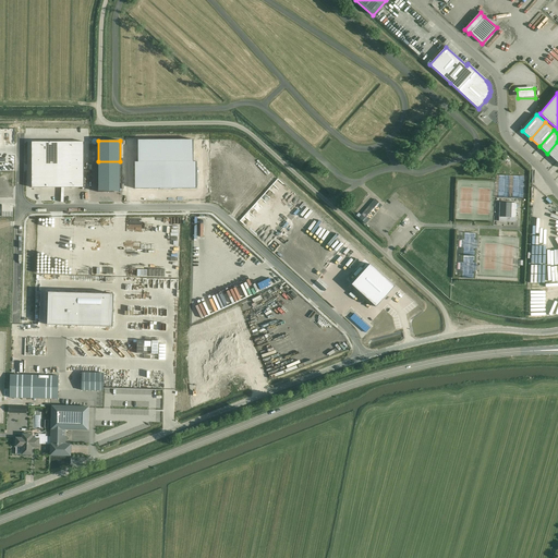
[(137,150),(166,150),(166,141),(137,141),(137,150)]
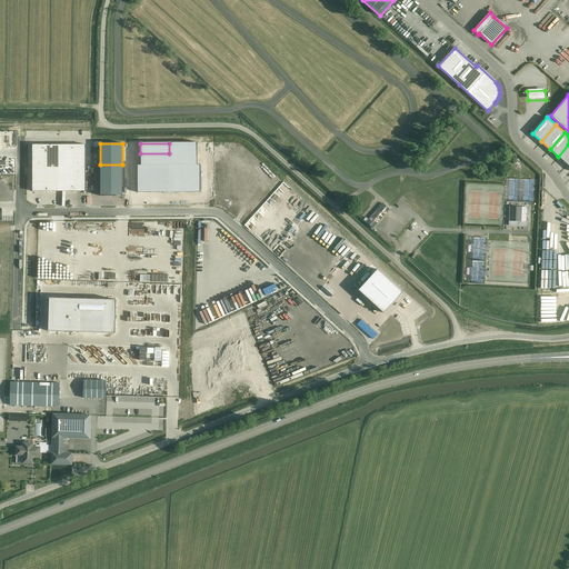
[(169,143),(169,153),(197,153),(197,143),(169,143)]
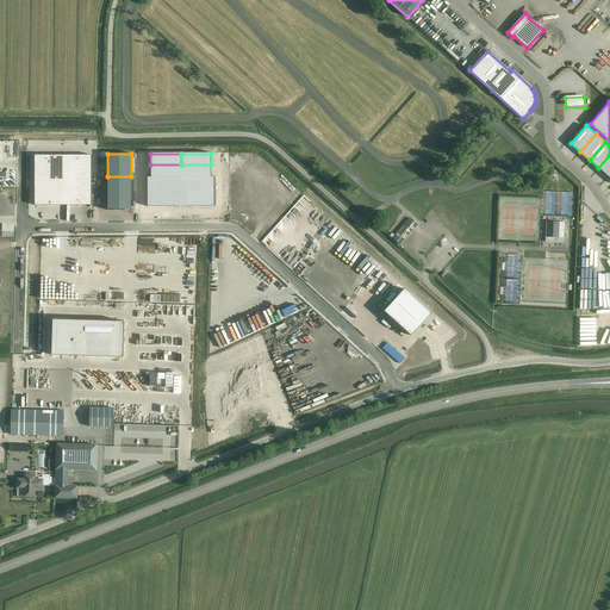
[(49,155),(35,155),(35,180),(49,180),(49,155)]
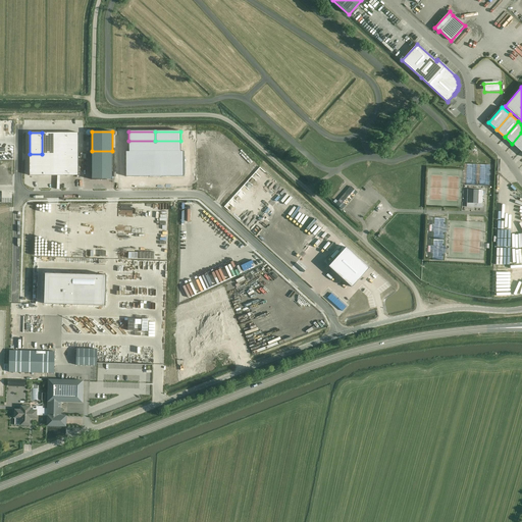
[(54,133),(42,133),(42,154),(54,154),(54,133)]
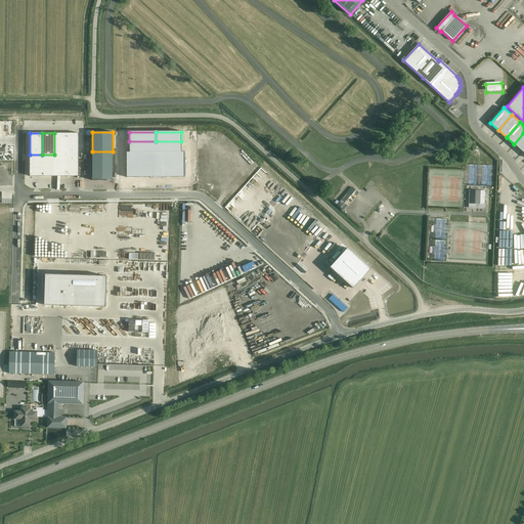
[(67,133),(54,133),(54,155),(67,155),(67,133)]
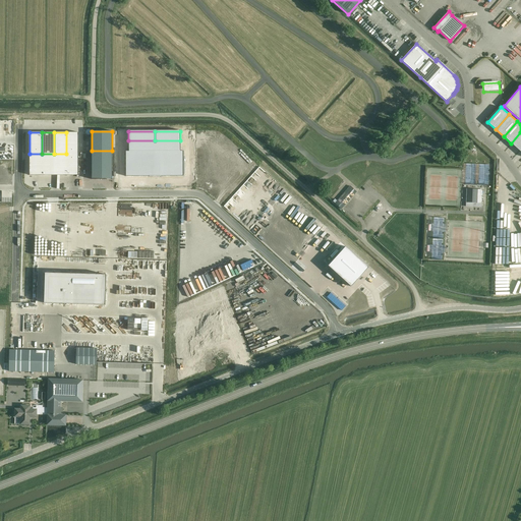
[(78,132),(66,132),(66,154),(78,154),(78,132)]
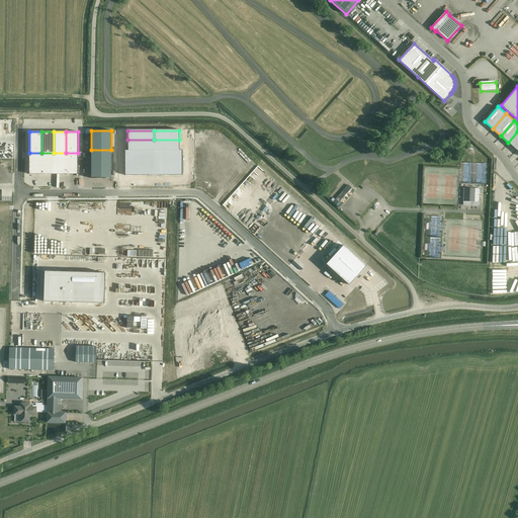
[(517,132),(508,143),(516,150),(517,148),(517,132)]
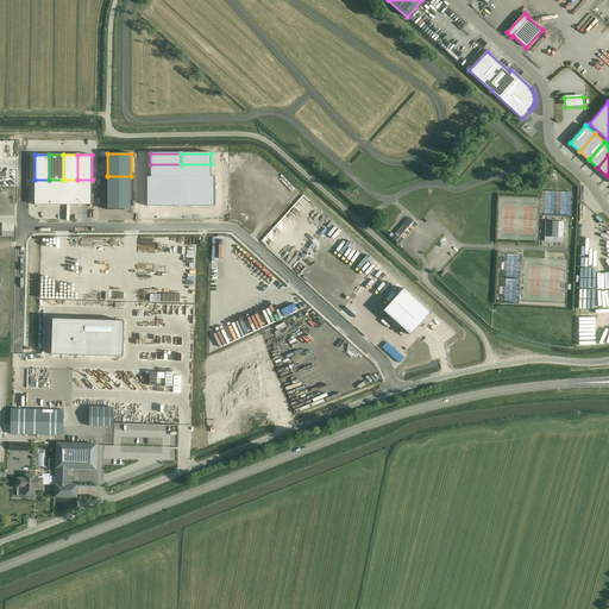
[(174,177),(181,177),(181,164),(150,164),(151,177),(161,177),(174,177)]
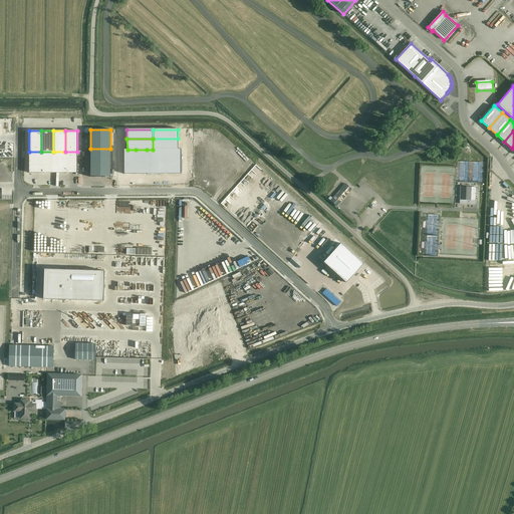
[(153,139),(153,150),(159,150),(170,150),(179,150),(178,139),(153,139)]
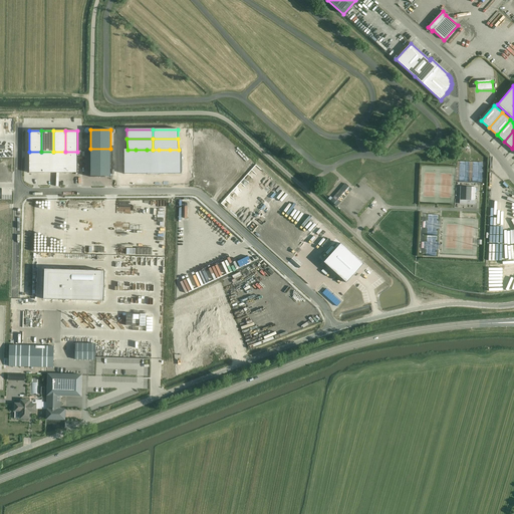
[(110,149),(90,149),(90,163),(110,163),(110,149)]
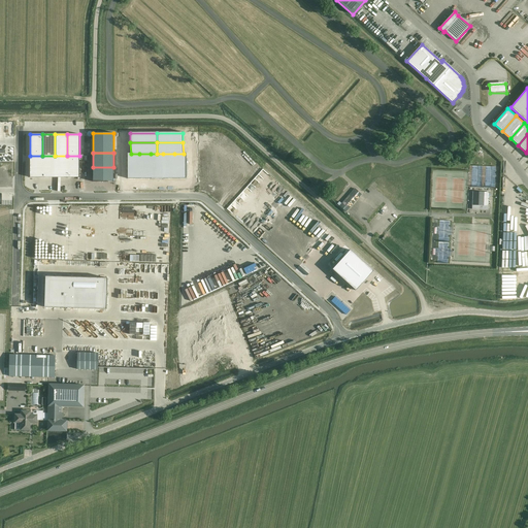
[(128,179),(139,178),(139,154),(131,154),(128,154),(128,179)]
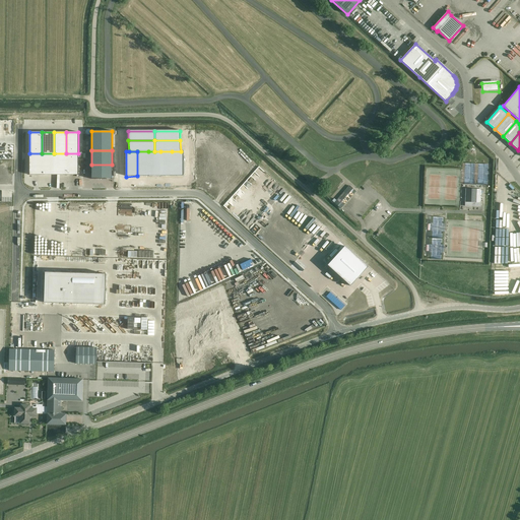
[(137,176),(149,176),(148,151),(137,151),(137,176)]
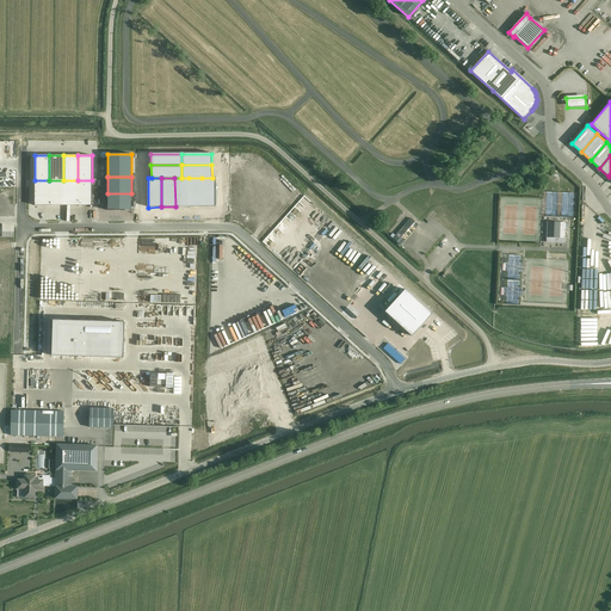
[(176,207),(189,207),(189,178),(174,178),(176,207)]
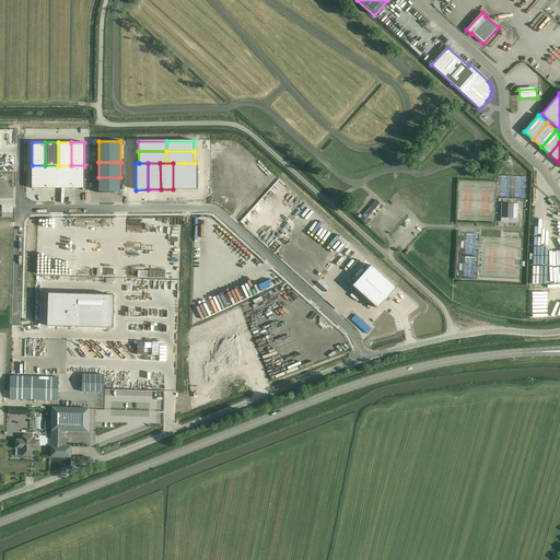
[(173,189),(185,189),(185,163),(173,163),(173,189)]
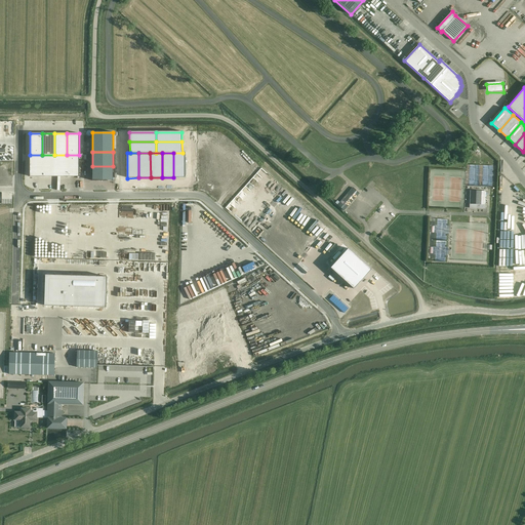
[(173,153),(173,177),(186,177),(186,153),(173,153)]
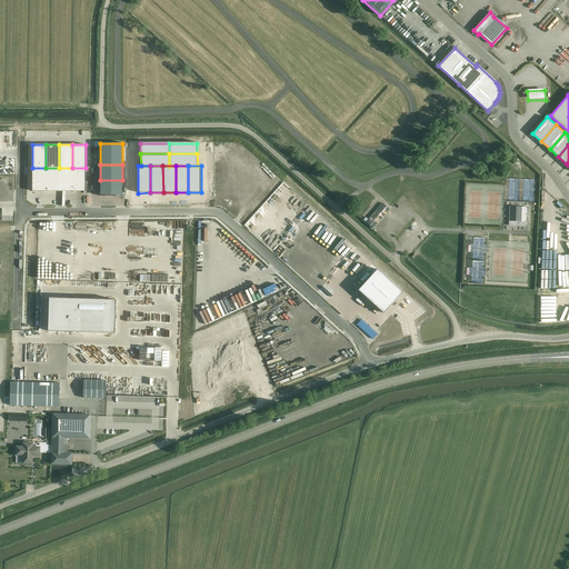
[(46,168),(32,168),(32,191),(46,191),(46,168)]
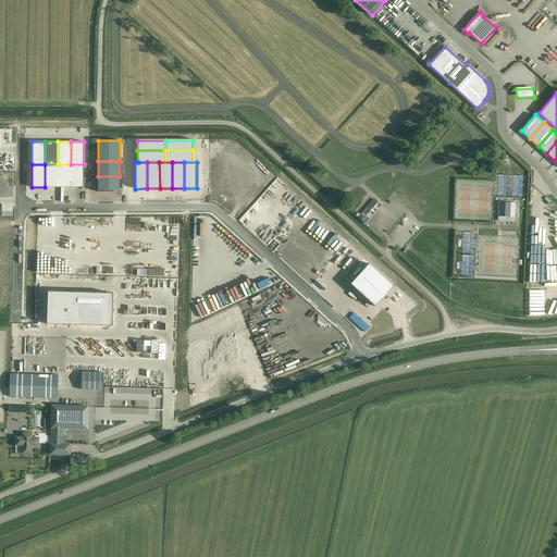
[(58,164),(45,164),(45,187),(58,187),(58,164)]
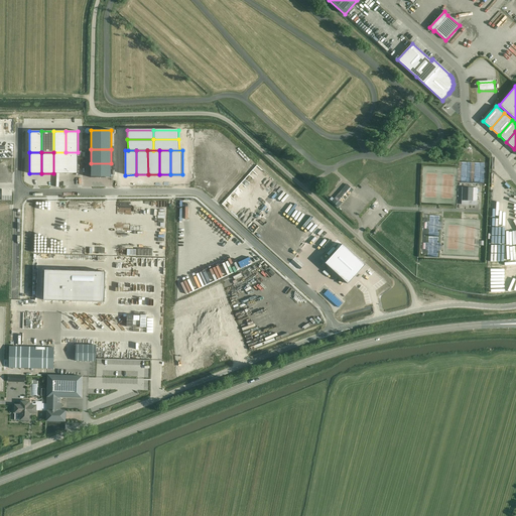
[(66,152),(53,152),(53,173),(66,173),(66,152)]
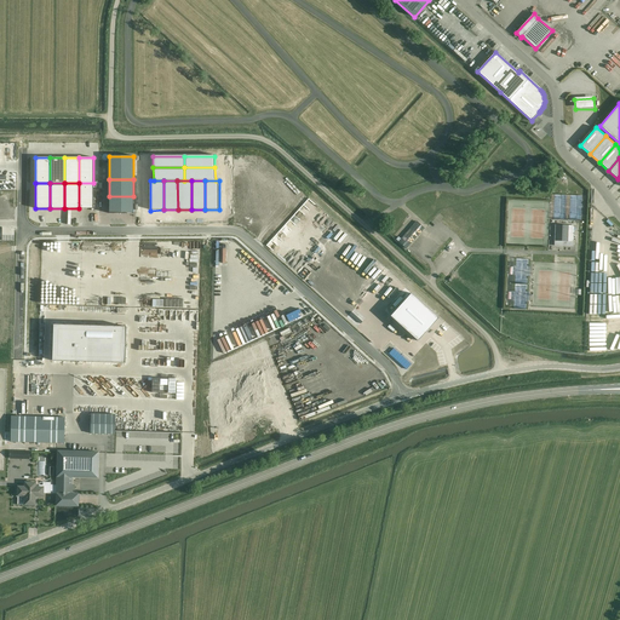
[(93,183),(79,183),(79,208),(93,208),(93,183)]
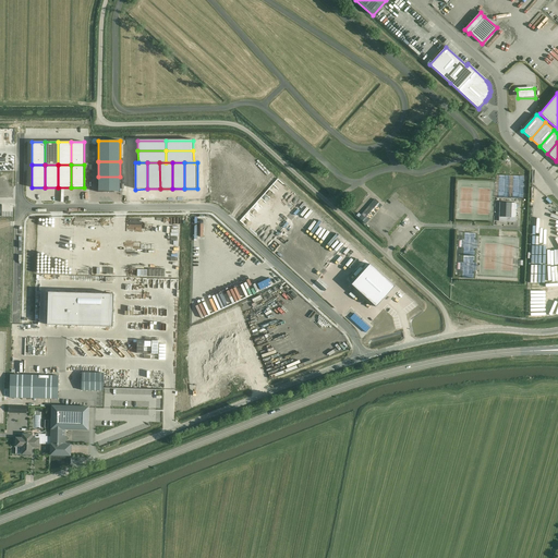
[(120,177),(98,177),(98,192),(120,192),(120,177)]
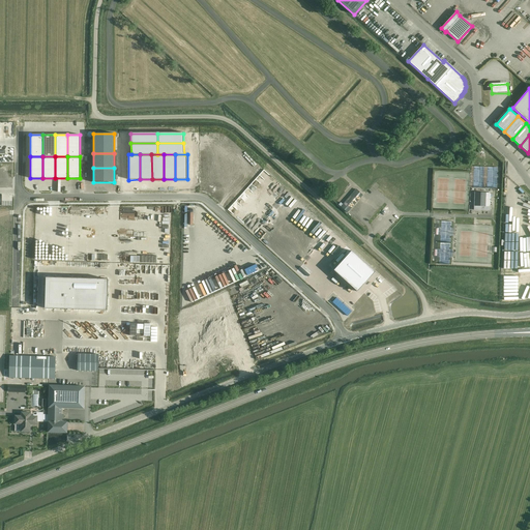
[(356,190),(341,207),(347,212),(362,196),(356,190)]
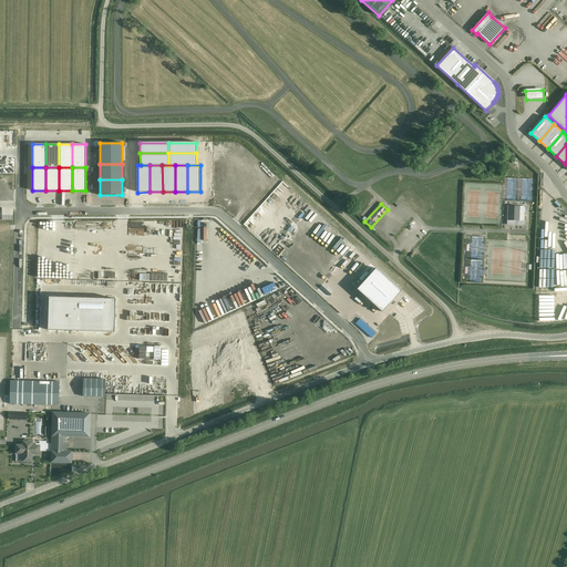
[(511,206),(511,220),(514,220),(514,225),(524,226),(525,206),(511,206)]
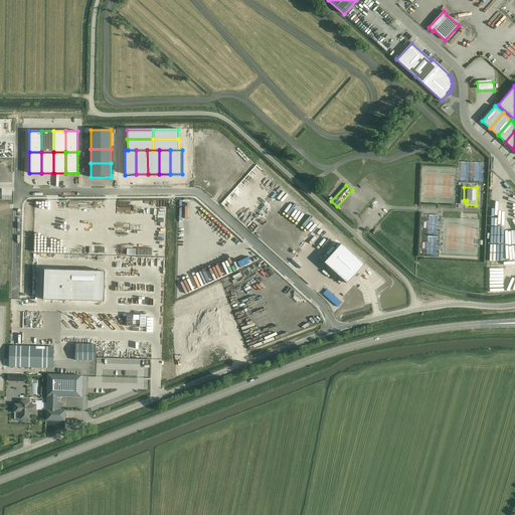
[(501,213),(501,204),(493,203),(492,217),(495,217),(495,214),(498,215),(498,212),(501,213)]
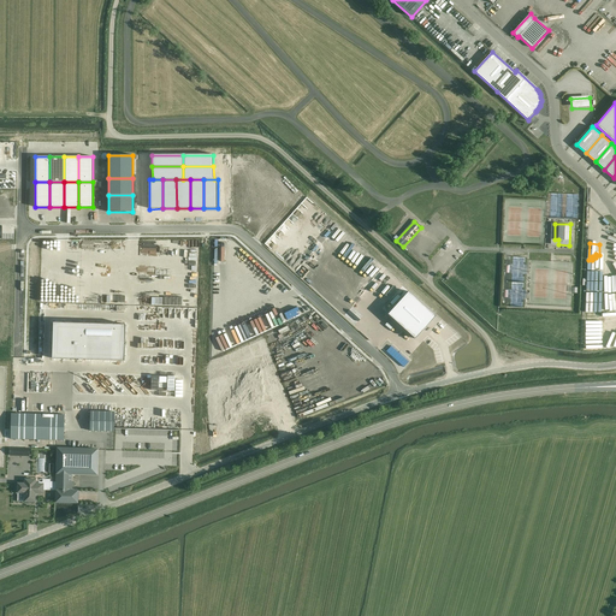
[(407,290),(386,313),(420,343),(440,320),(407,290)]
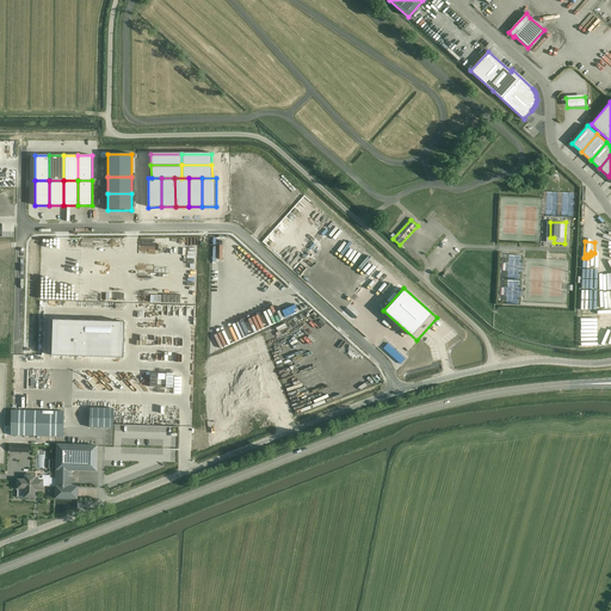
[(282,312),(284,318),(296,312),(295,309),(297,308),(296,303),(282,312)]
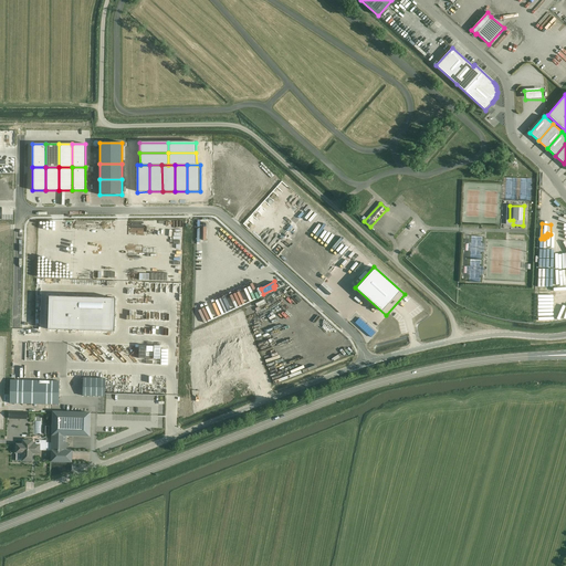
[(43,296),(43,329),(109,331),(109,297),(43,296)]
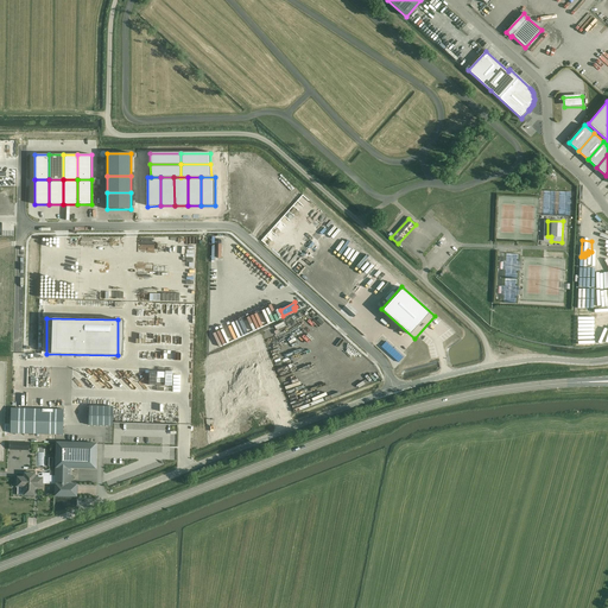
[(385,342),(380,347),(398,363),(403,358),(385,342)]
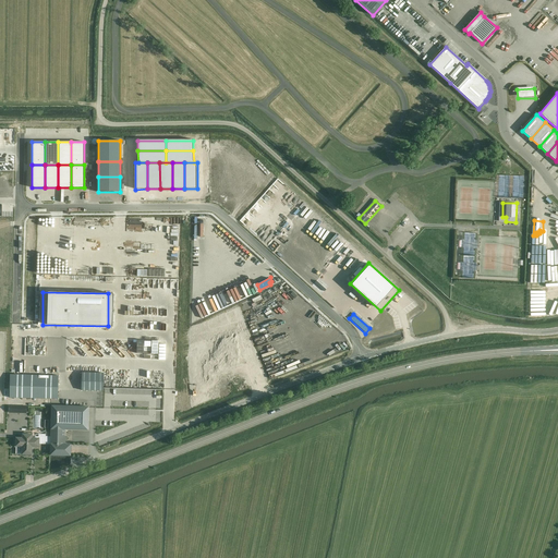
[(264,356),(264,350),(255,350),(255,372),(264,372),(264,363),(267,363),(267,356),(264,356)]
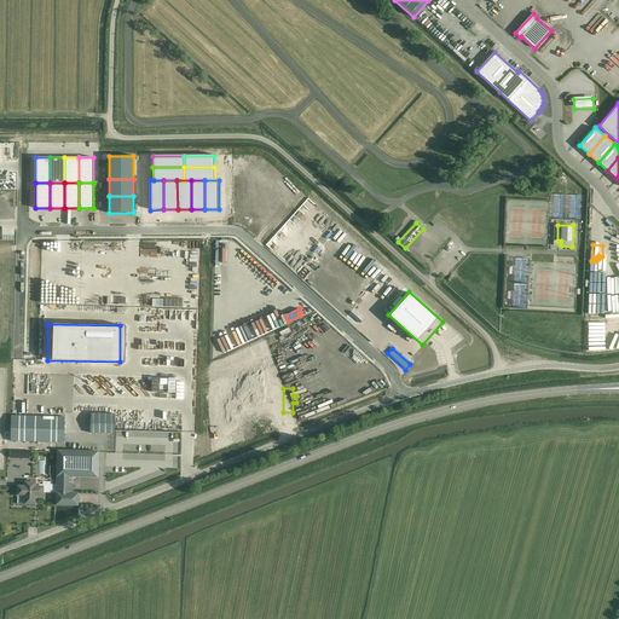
[(115,415),(91,414),(91,433),(115,434),(115,415)]
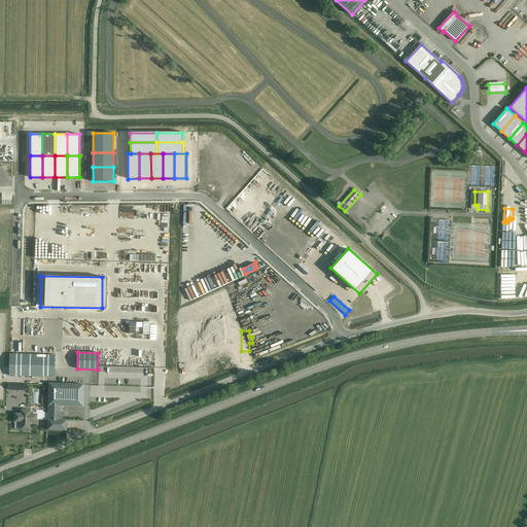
[(56,355),(9,354),(9,376),(55,377),(56,355)]
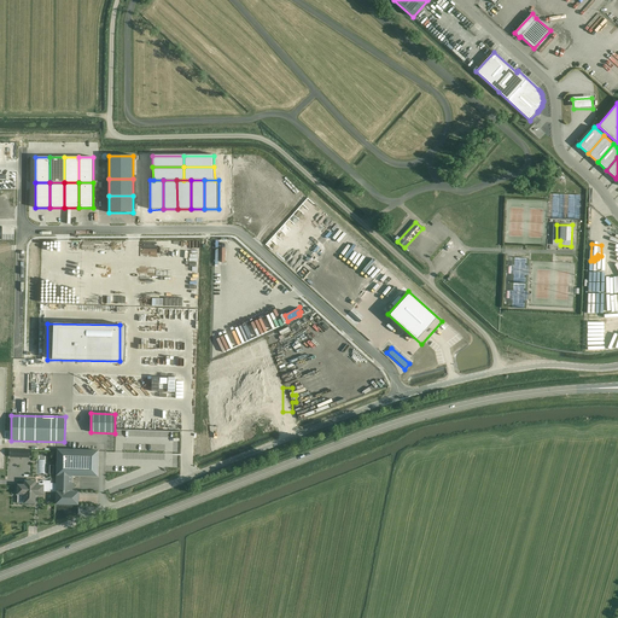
[(98,452),(58,450),(57,493),(56,505),(77,506),(79,496),(75,496),(75,493),(71,493),(71,489),(75,489),(75,483),(71,483),(71,476),(97,476),(98,452)]
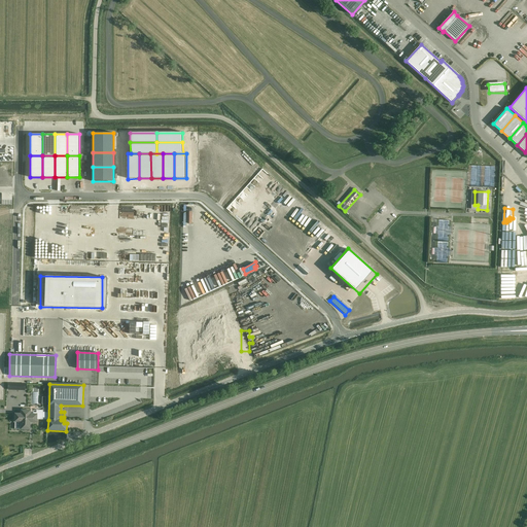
[(15,415),(15,422),(20,422),(22,422),(21,429),(30,429),(30,419),(37,420),(37,419),(47,420),(47,412),(43,412),(43,411),(37,411),(37,413),(30,413),(30,412),(30,411),(22,411),(22,414),(15,414),(15,415)]
